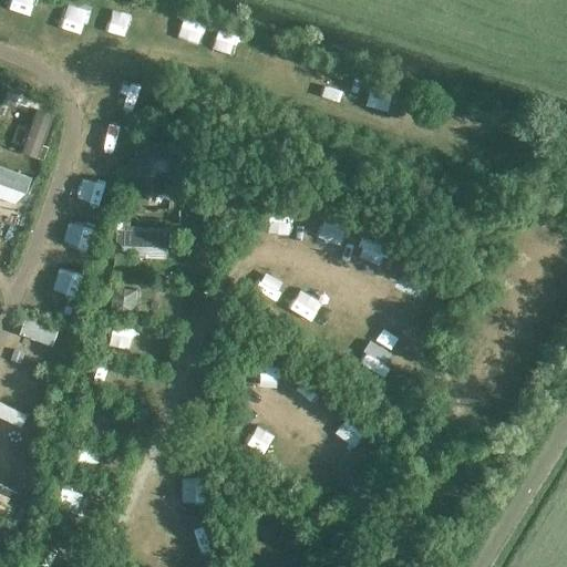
[(71,14),(76,0),(59,0),(57,8),(71,14)]
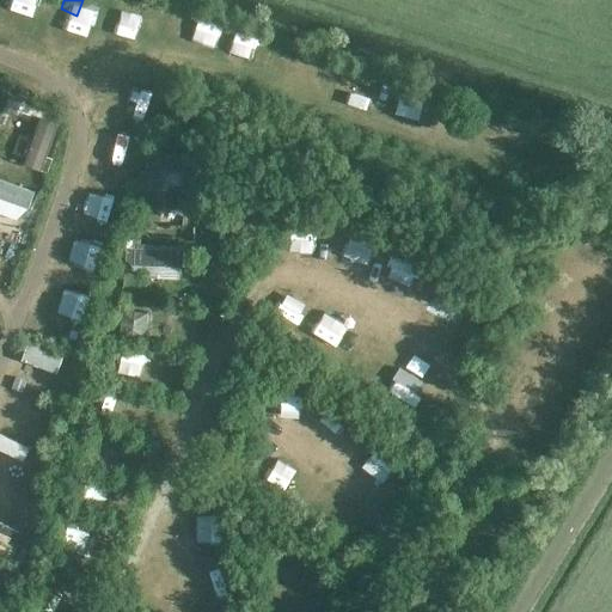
[(116,2),(111,20),(134,26),(138,7),(116,2)]
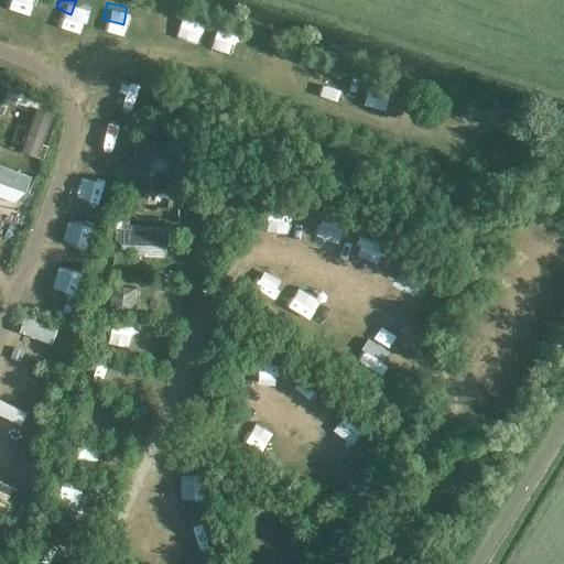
[(183,18),(176,38),(197,44),(204,24),(183,18)]
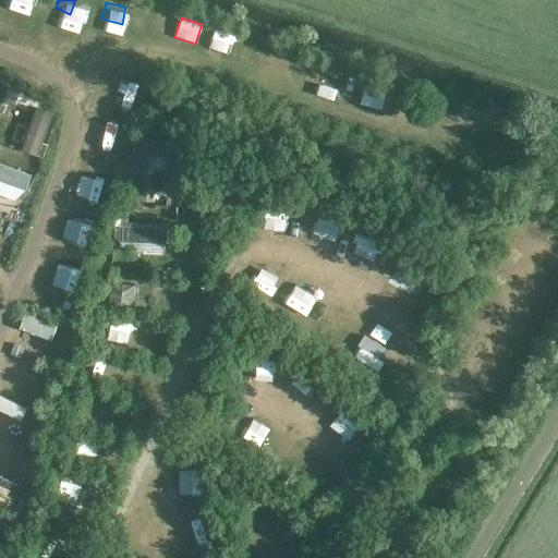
[(206,33),(199,52),(216,58),(222,38),(206,33)]
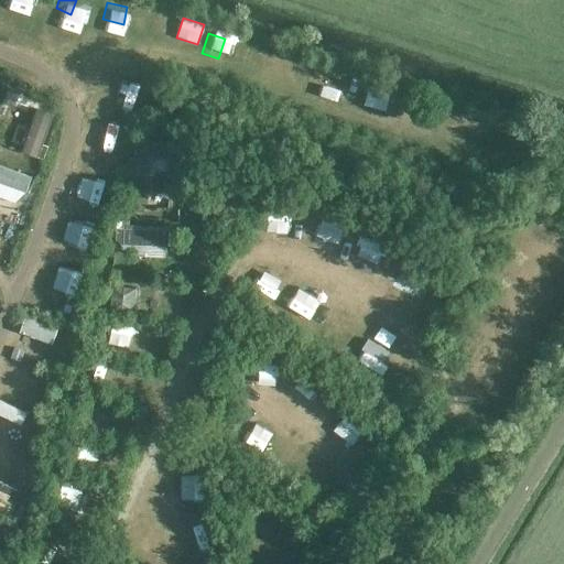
[(311,71),(305,88),(325,95),(331,77),(311,71)]
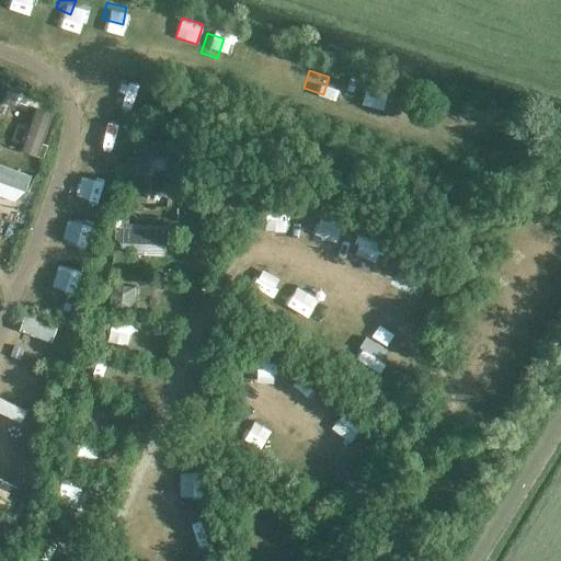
[(29,110),(34,95),(9,87),(3,100),(29,110)]
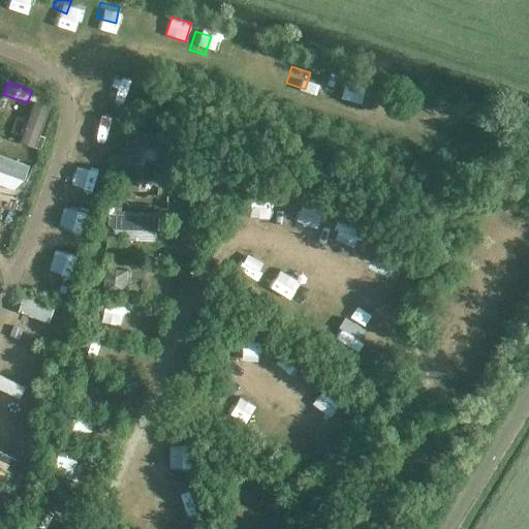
[(35,99),(22,141),(37,147),(52,105),(35,99)]
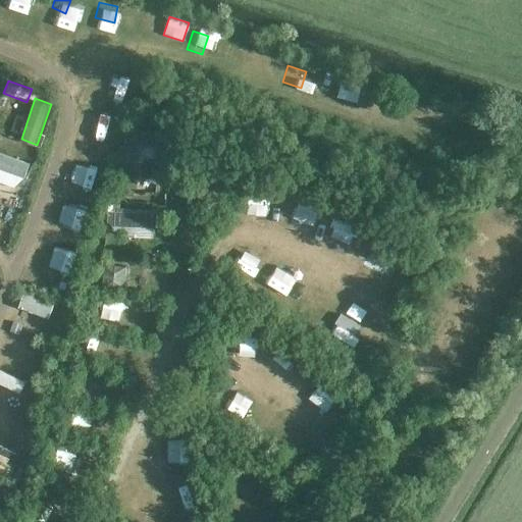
[(408,122),(425,128),(431,114),(414,107),(408,122)]
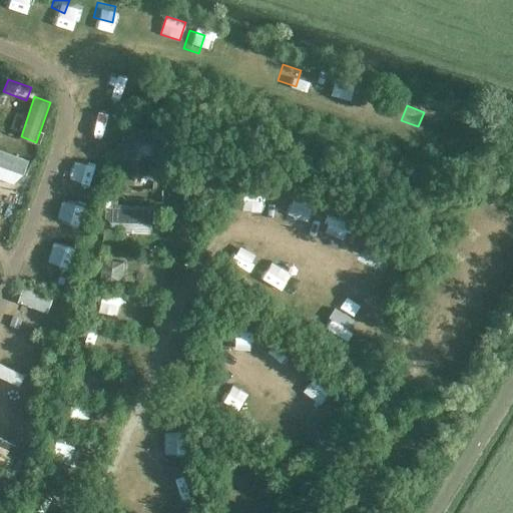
[(154,155),(155,127),(122,126),(121,154),(154,155)]
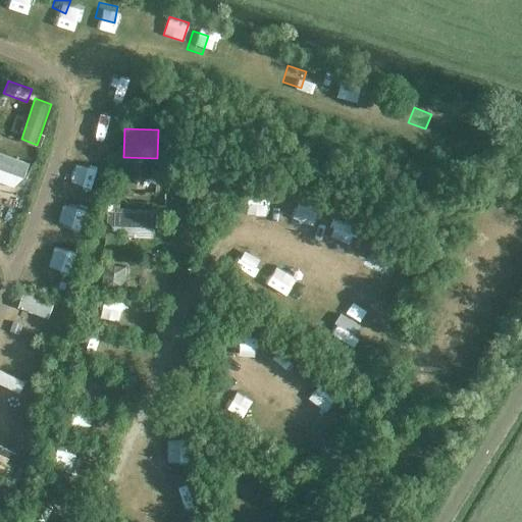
[(0,173),(25,180),(29,169),(0,161),(0,173)]
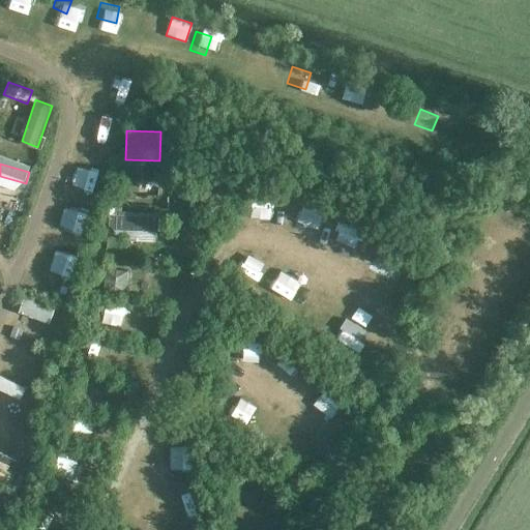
[(302,202),(299,219),(318,223),(321,205),(302,202)]
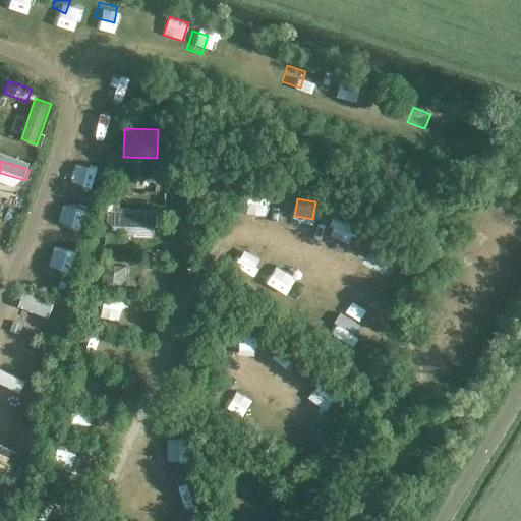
[(256,208),(245,205),(240,220),(267,229),(273,209),(257,204),(256,208)]
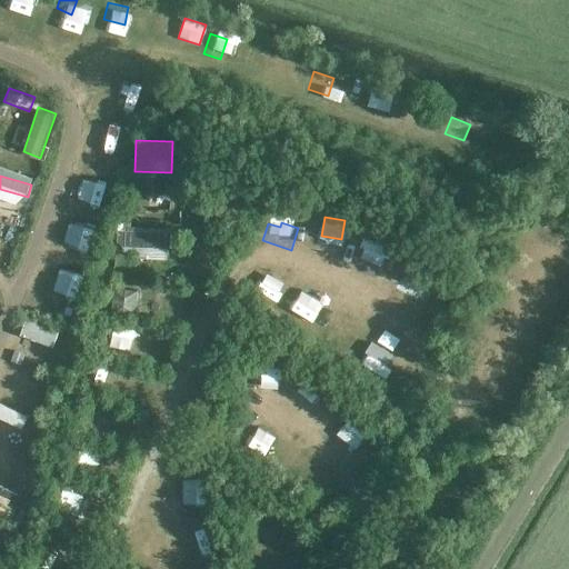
[(133,257),(169,258),(170,226),(135,225),(133,257)]
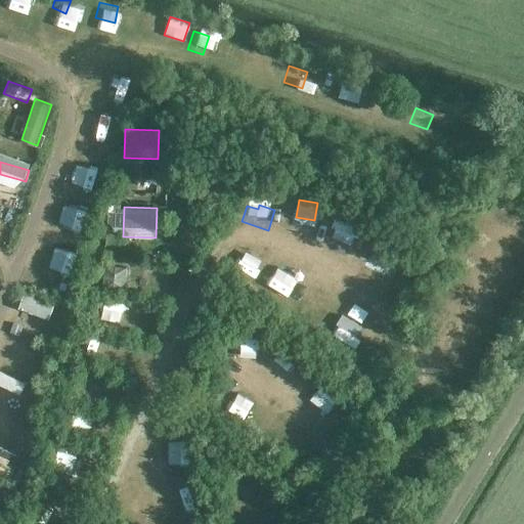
[(42,257),(70,266),(78,245),(50,234),(42,257)]
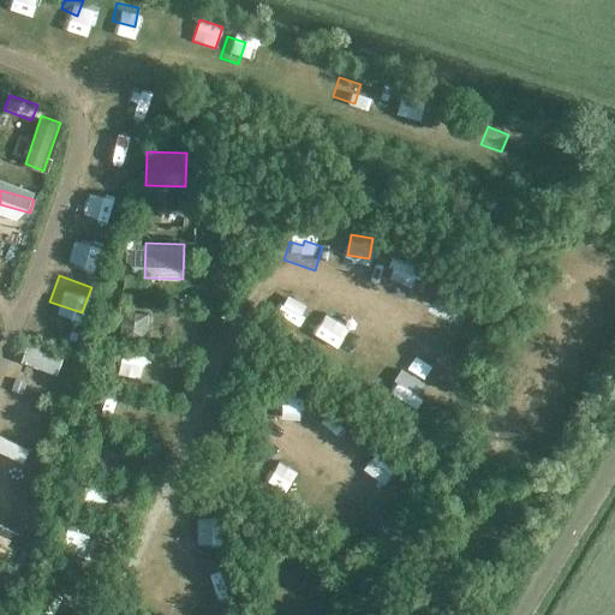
[(315,329),(338,345),(352,324),(328,309),(315,329)]
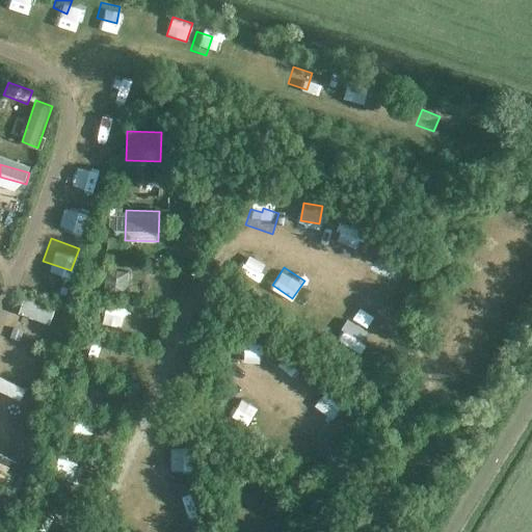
[(25,296),(19,311),(50,323),(56,309),(25,296)]
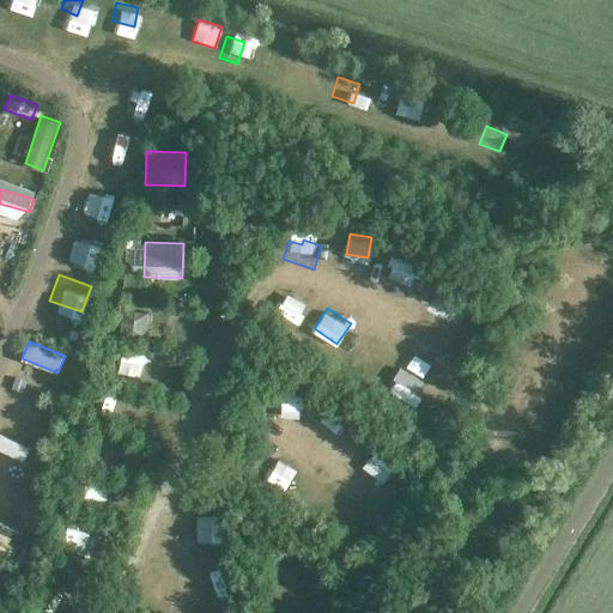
[(406,368),(424,376),(431,363),(413,353),(406,368)]
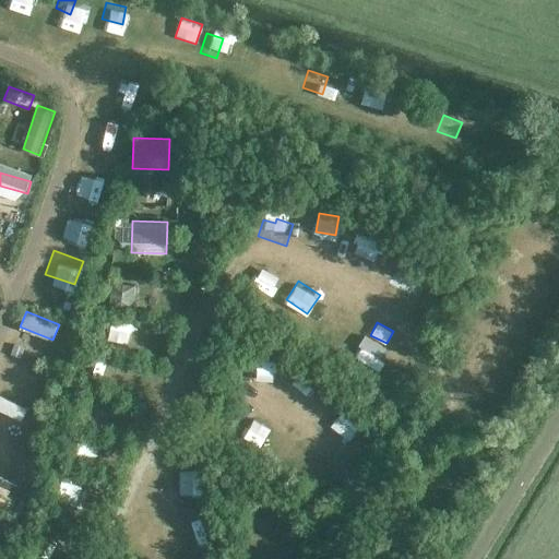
[(118,344),(141,346),(143,324),(120,323),(118,344)]
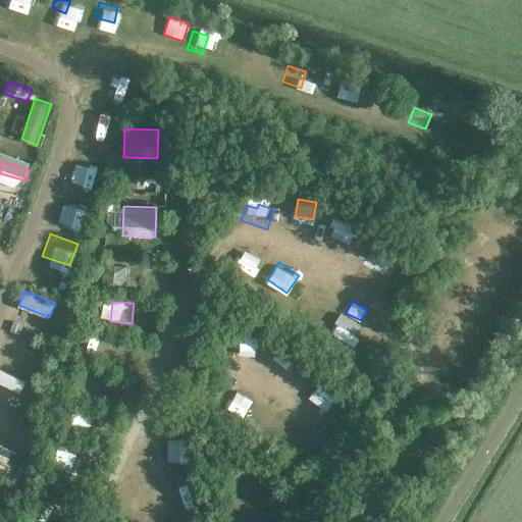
[(353,345),(364,324),(341,312),(329,332),(353,345)]
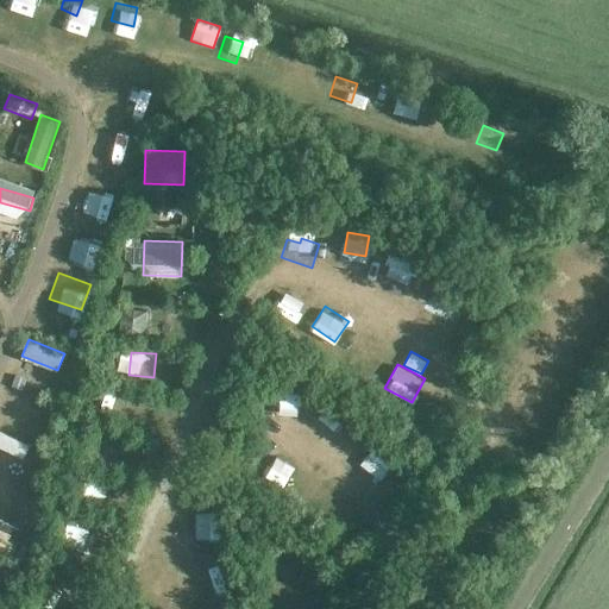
[(100,388),(94,406),(114,413),(120,395),(100,388)]
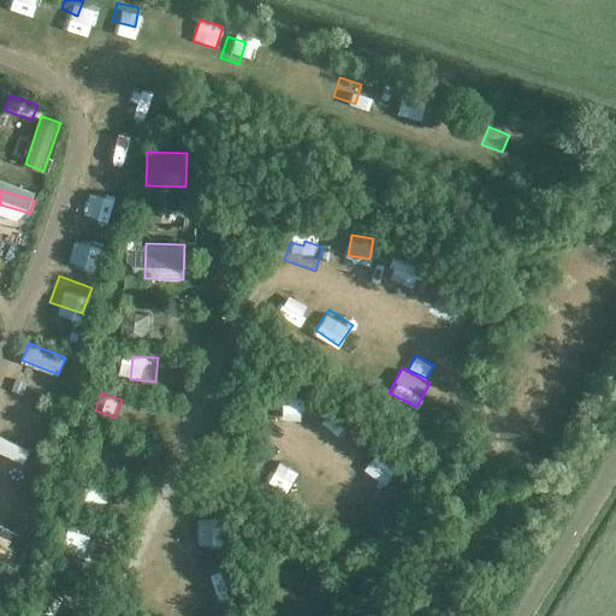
[(0,433),(0,451),(25,463),(31,449),(0,433)]
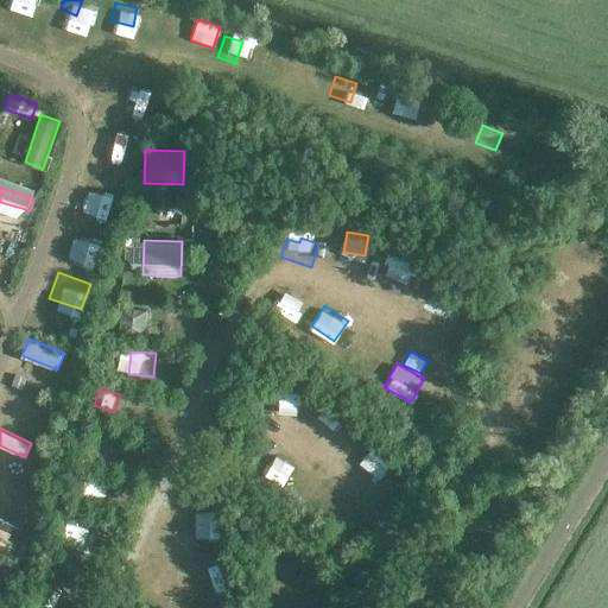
[(103,431),(97,450),(119,456),(125,438),(103,431)]
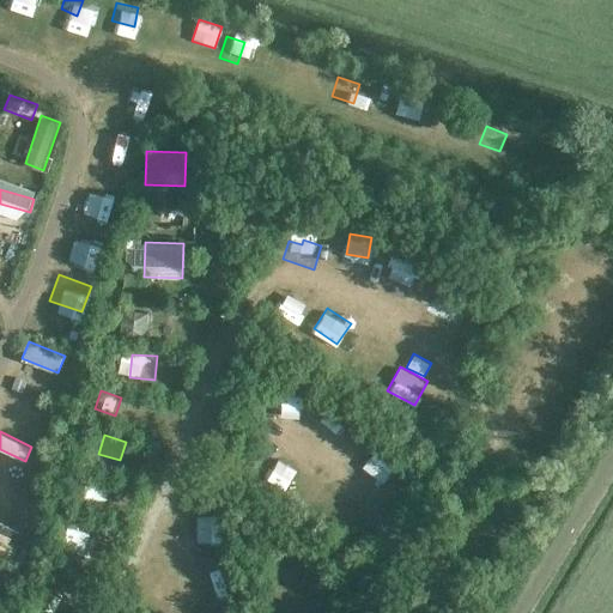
[(398,493),(410,479),(382,459),(370,473),(398,493)]
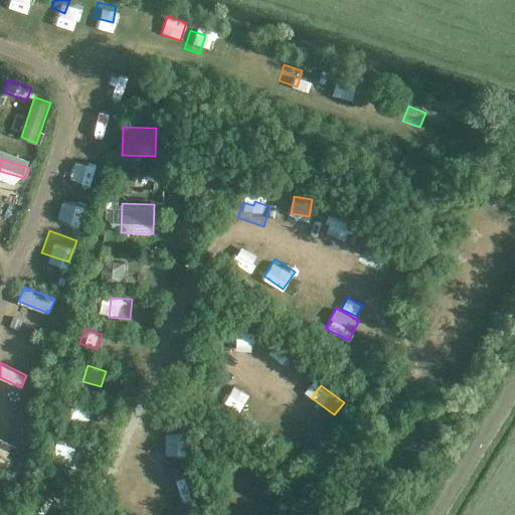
[(91,419),(96,405),(77,398),(72,412),(91,419)]
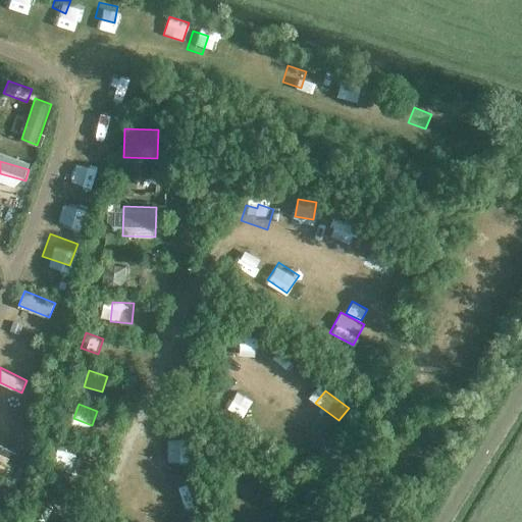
[(160,459),(186,460),(187,442),(161,441),(160,459)]
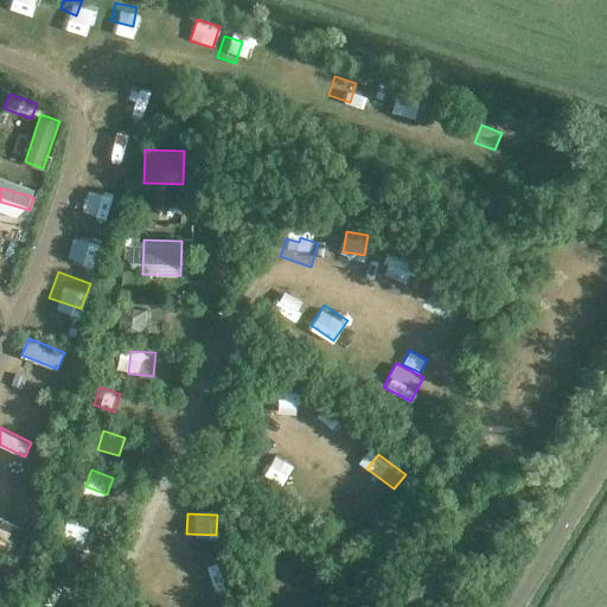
[(0,541),(11,547),(20,525),(0,515),(0,541)]
